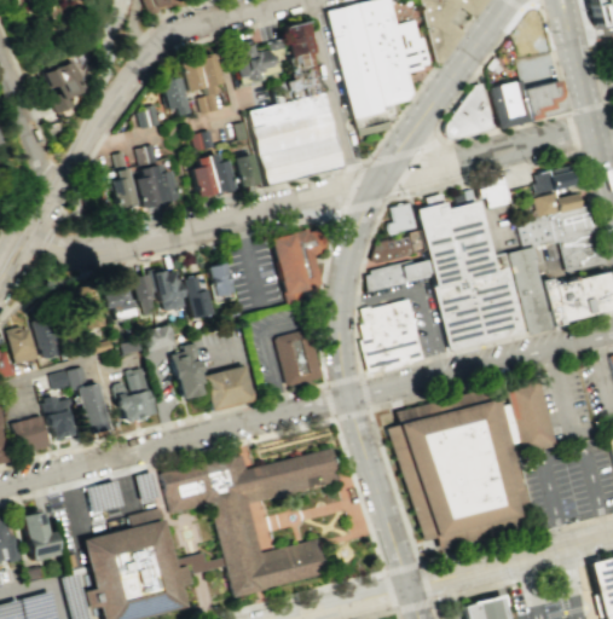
[(157,0),(181,0),(184,5),(161,11),(157,0)]
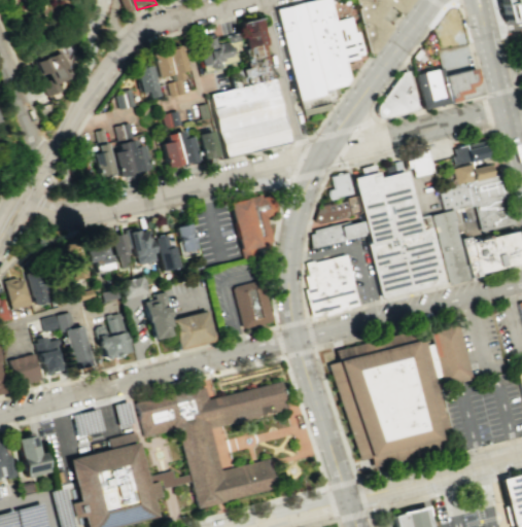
[(315,0),(279,9),(307,115),(334,108),(333,102),(340,101),(336,88),(348,84),(352,78),(348,61),(361,58),(360,55),(367,53),(361,31),(358,32),(354,16),(338,21),(333,0),(315,0)]
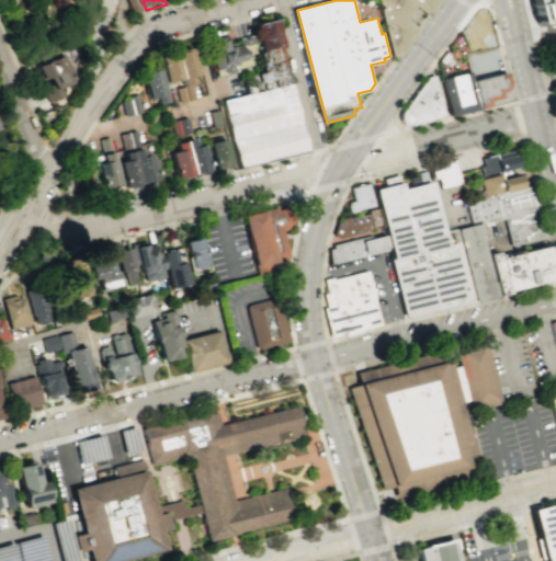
[(381,0),(396,54),(410,49),(424,31),(408,19),(419,7),(431,15),(443,0),(381,0)]
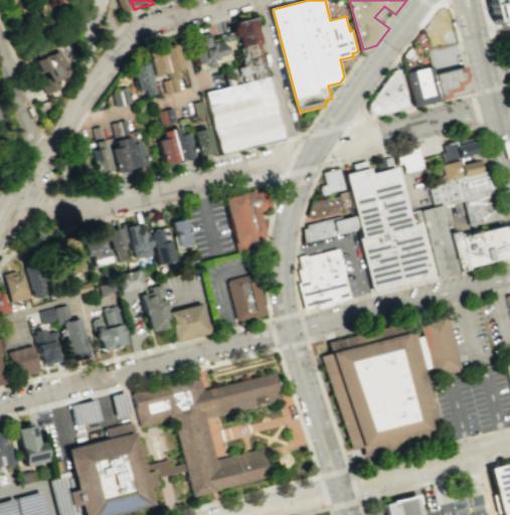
[(509,18),(495,22),(489,0),(509,0),(509,18)]
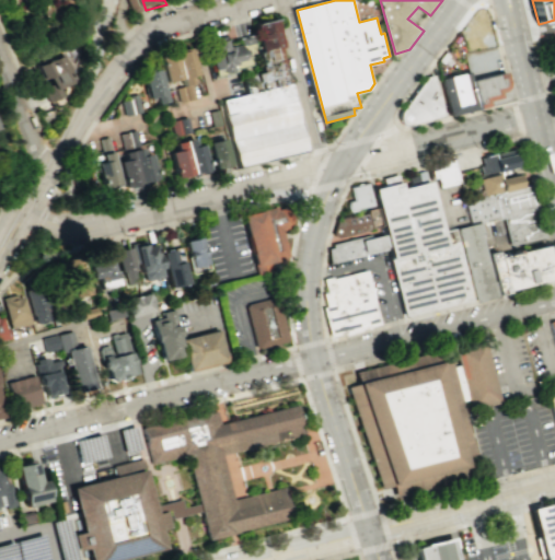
[(258,24),(280,19),(292,74),(280,78),(275,49),(265,50),(258,24)]
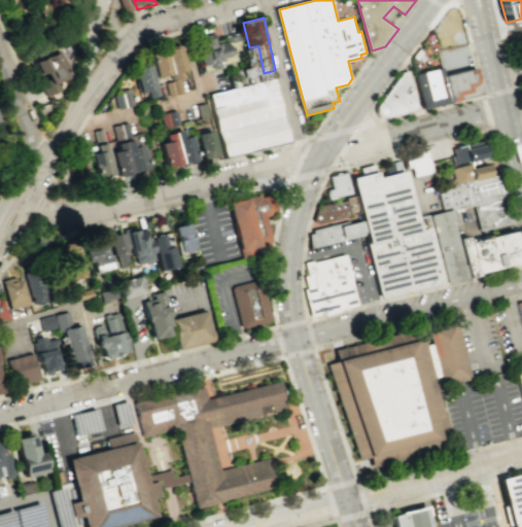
[(209,36),(217,34),(219,41),(224,40),(224,41),(232,40),(233,43),(236,42),(238,50),(235,51),(235,54),(227,56),(227,58),(222,59),(223,64),(216,66),(215,63),(208,64),(204,44),(211,43),(209,36)]
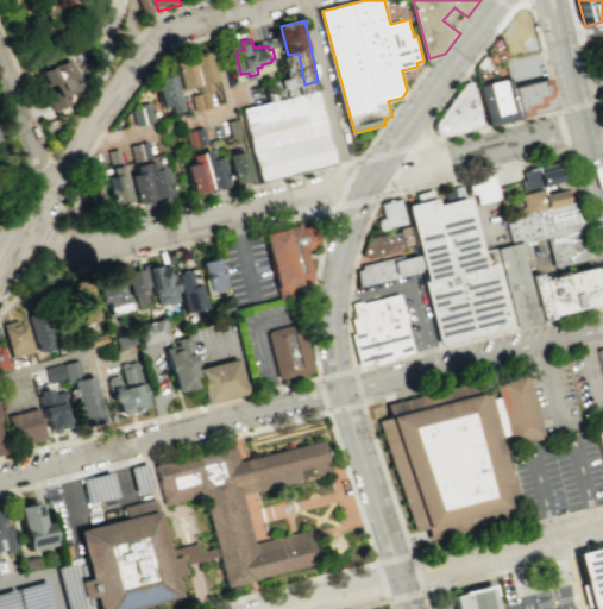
[(187,88),(180,61),(213,54),(219,81),(213,82),(214,90),(205,93),(202,85),(187,88)]
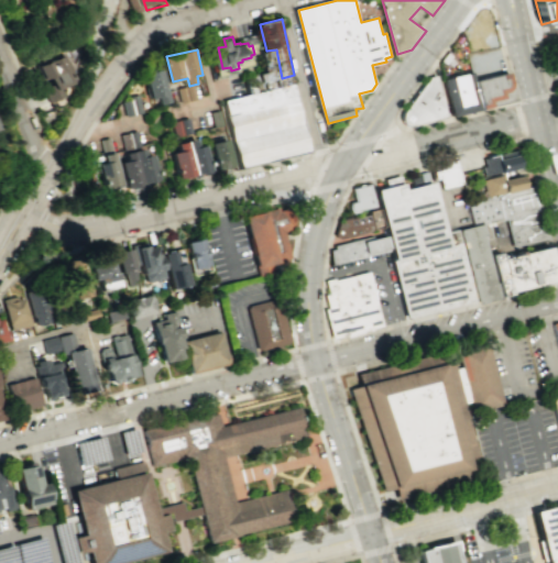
[(37,65),(64,55),(76,83),(64,87),(67,96),(53,102),(47,87),(54,85),(51,76),(44,79),(37,65)]
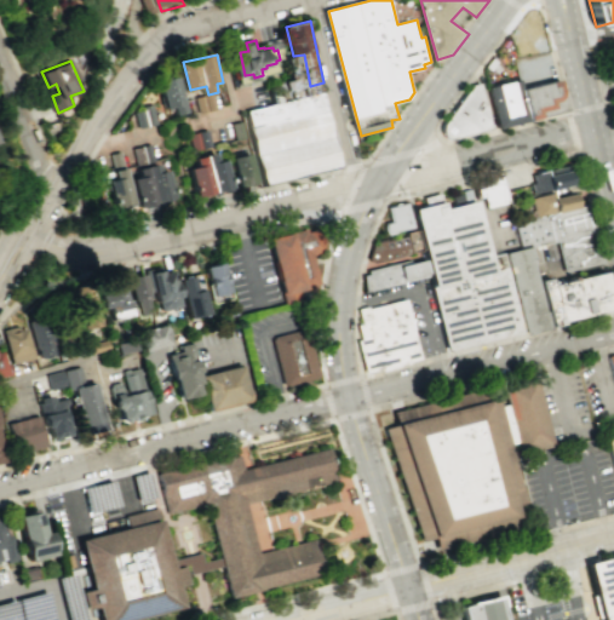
[(165,81),(182,78),(190,112),(179,114),(178,110),(174,112),(173,107),(171,107),(165,81)]
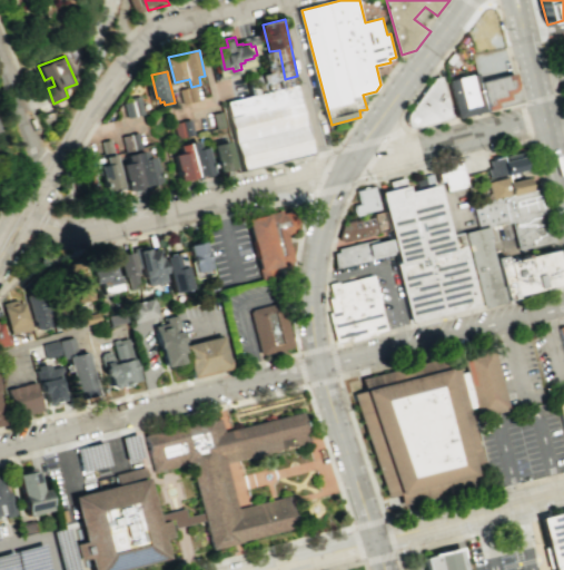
[(451,79),(461,117),(488,110),(482,81),(480,72),(451,79)]
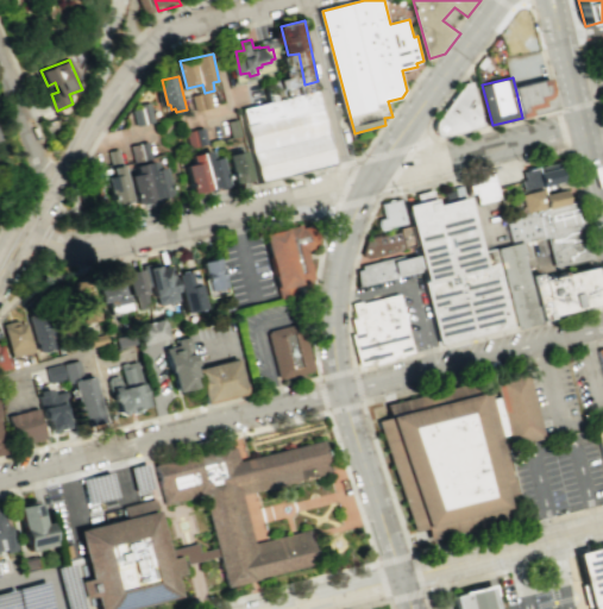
[(515,87),(551,79),(559,108),(522,118),(515,87)]
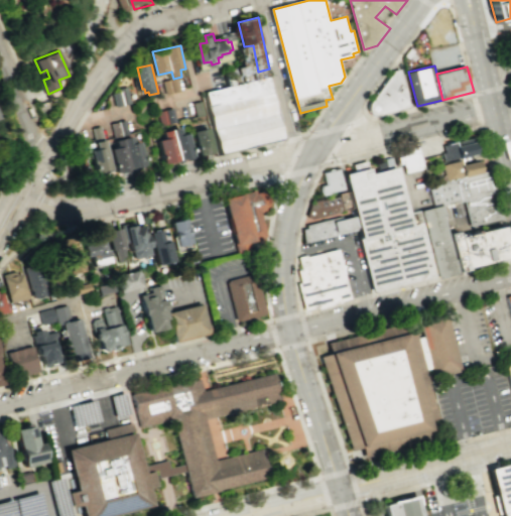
[(401,69),(411,107),(378,115),(373,114),(370,110),(371,104),(395,70),(401,69)]
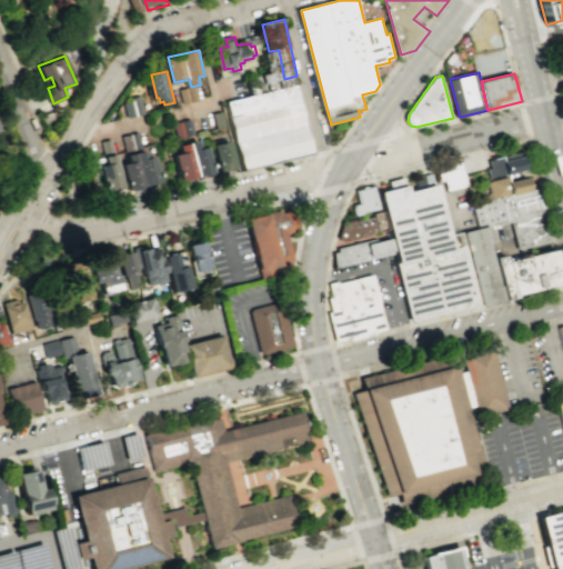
[(315,151),(245,170),(228,101),(299,83),(315,151)]
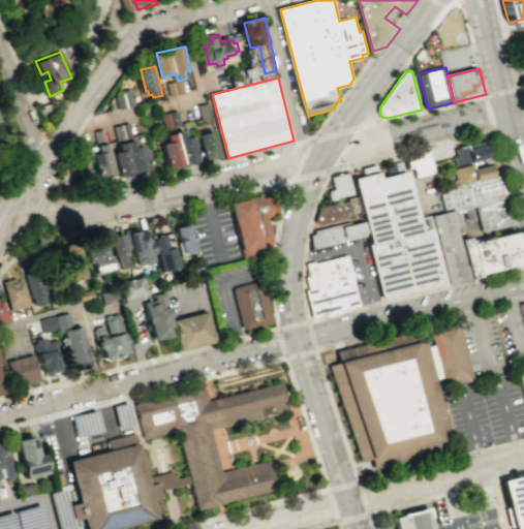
[(174,96),(172,84),(185,81),(188,93),(174,96)]
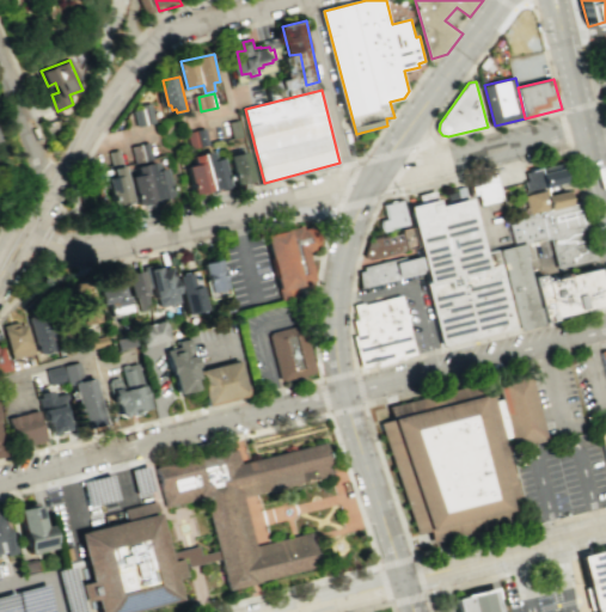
[(142,127),(139,111),(148,109),(147,105),(155,104),(159,123),(142,127)]
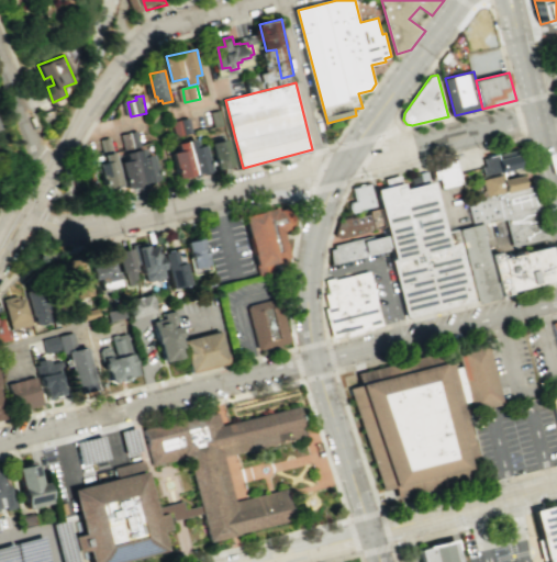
[(215,112),(224,111),(227,124),(219,126),(215,112)]
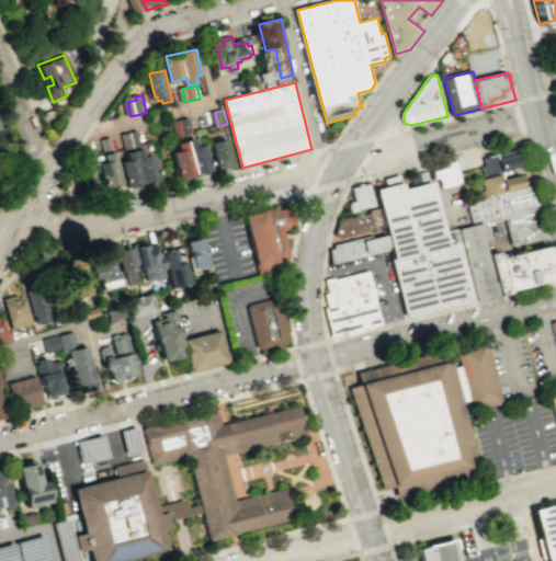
[(180,136),(177,122),(192,118),(195,133),(180,136)]
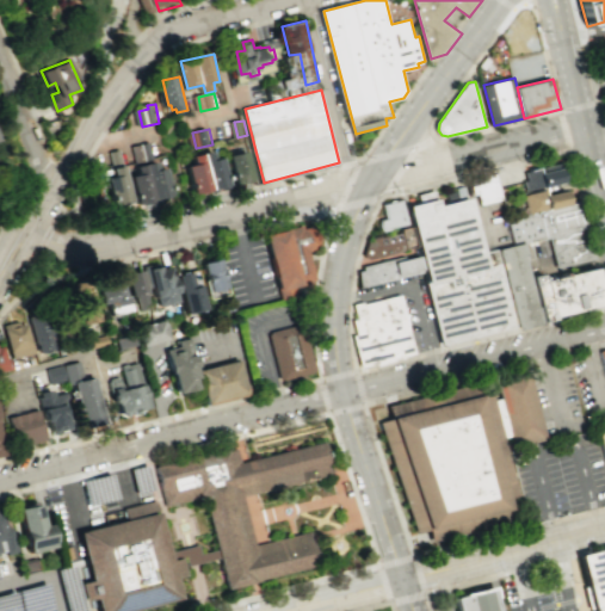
[(135,147),(154,142),(161,170),(168,167),(176,197),(142,205),(135,176),(142,174),(135,147)]
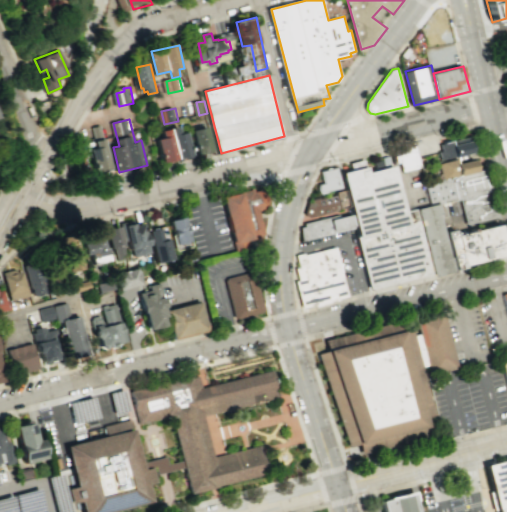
[(92,149),(98,171),(113,168),(102,124),(94,126),(99,147),(92,149)]
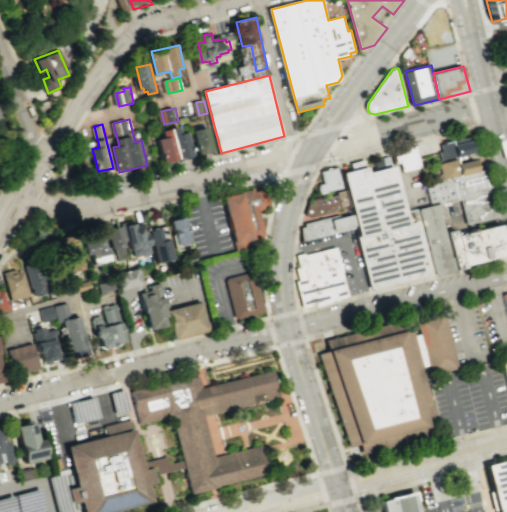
[(166,162),(161,140),(167,139),(165,132),(181,128),(183,135),(188,134),(193,156),(166,162)]
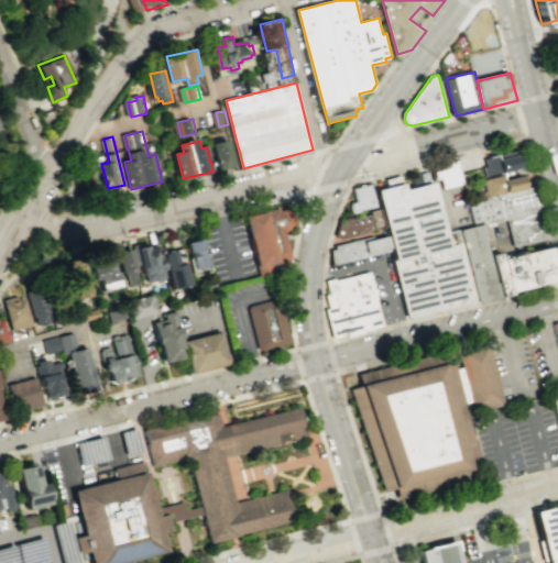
[(221,169),(216,144),(232,141),(238,165),(221,169)]
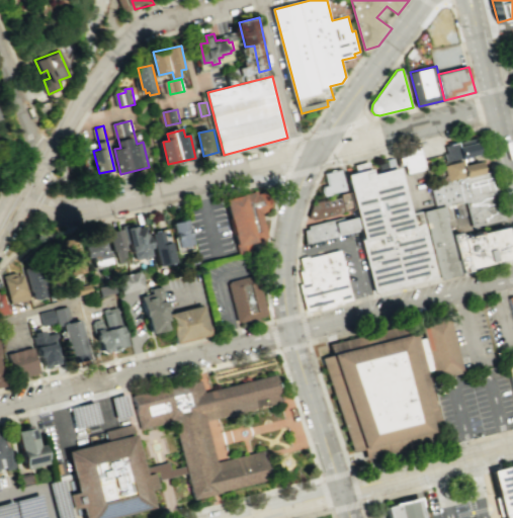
[(449,162),(483,154),(479,138),(445,146),(449,162)]
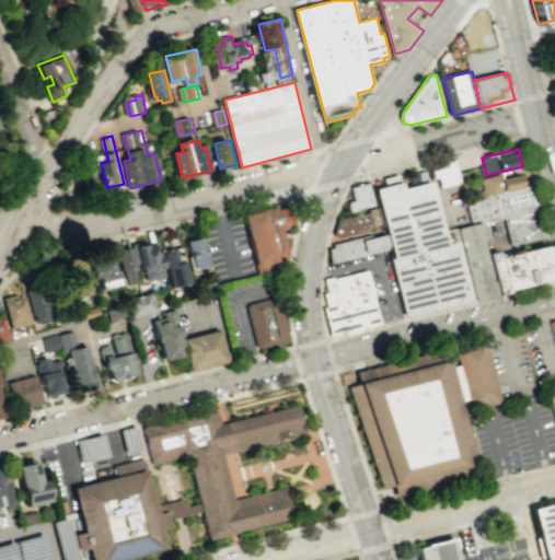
[(435,166),(459,160),(465,185),(444,189),(442,179),(438,179),(435,166)]
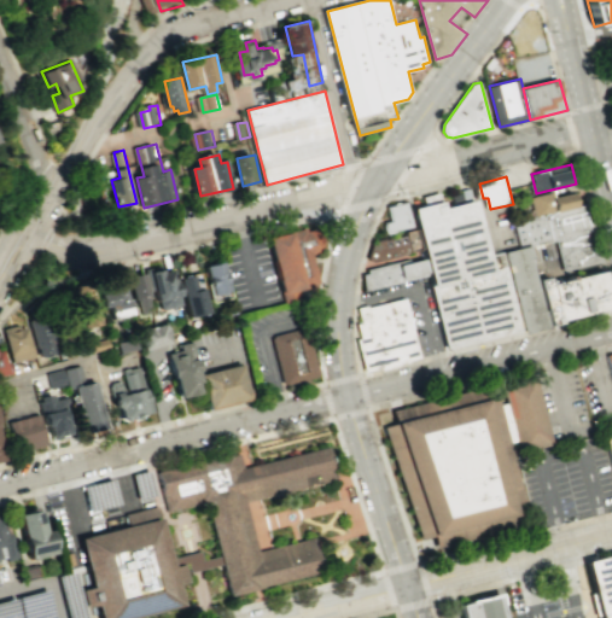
[(417,208),(453,351),(528,332),(508,255),(493,258),(478,199),(447,208),(446,200),(417,208)]
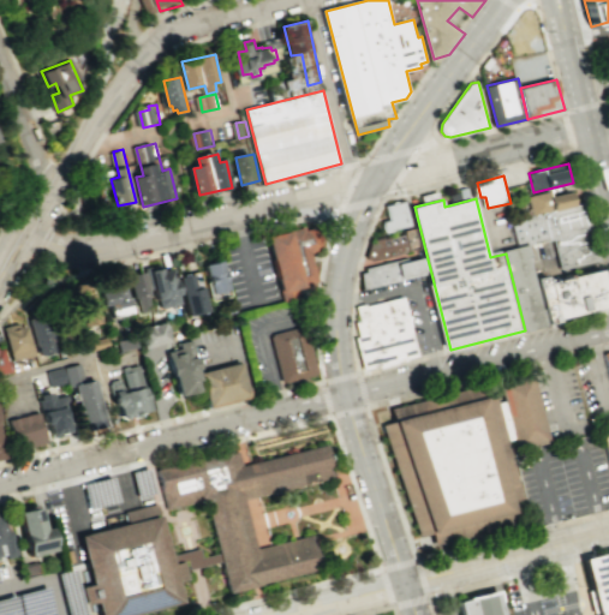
[(409,202),(389,206),(393,220),(386,222),(388,232),(415,226),(409,202)]
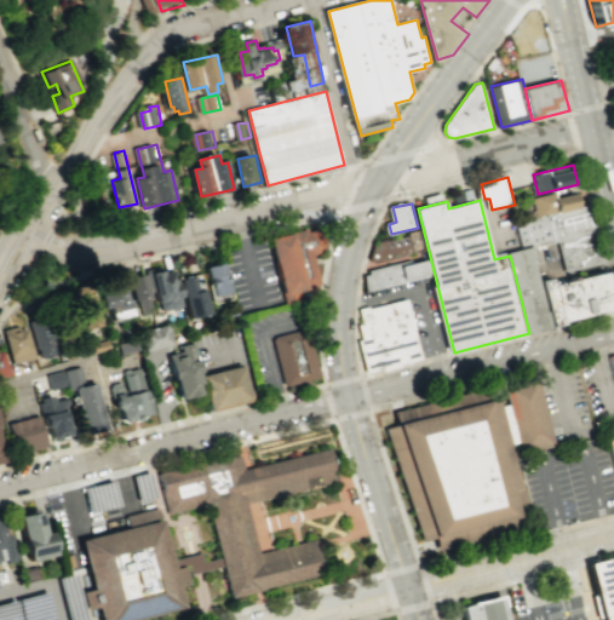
[(610,265),(571,275),(562,270),(556,246),(539,248),(538,245),(526,248),(521,225),(595,206),(610,265)]
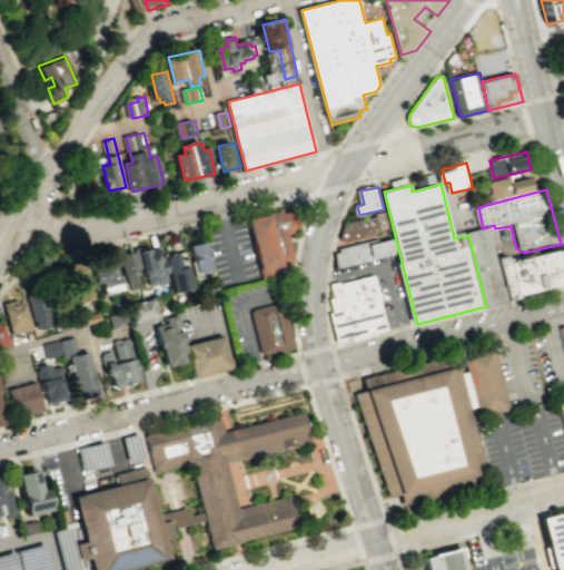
[(344,239),(348,242),(393,231),(388,209),(350,219),(344,239)]
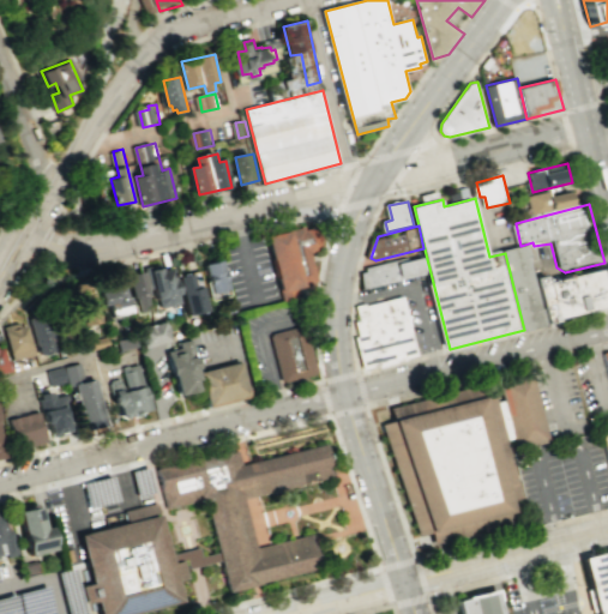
[(312,252),(317,251),(321,247),(324,242),(323,238),(320,233),(317,229),(312,228),(306,229),(306,227),(270,236),(287,299),(300,295),(299,292),(315,287),(314,281),(319,280),(312,252)]
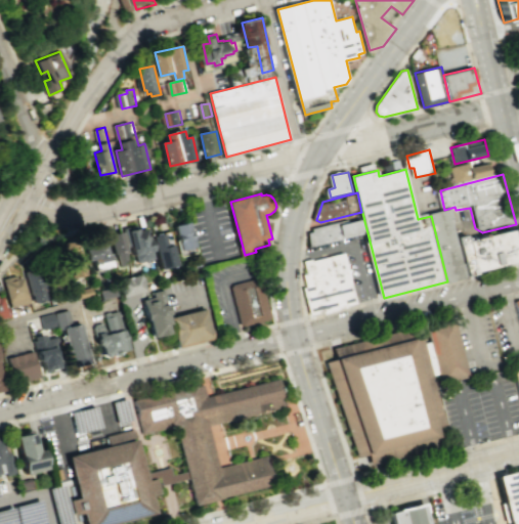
[(432,215),(455,210),(470,276),(448,281),(432,215)]
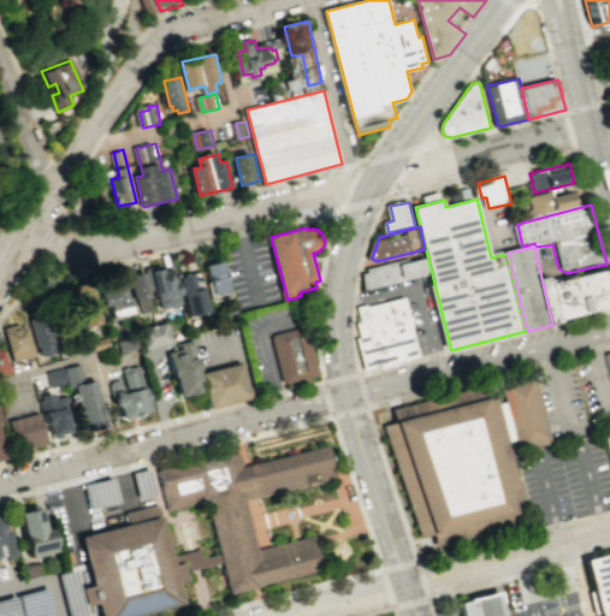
[(367,292),(432,277),(427,255),(371,270),(372,274),(367,276),(367,292)]
